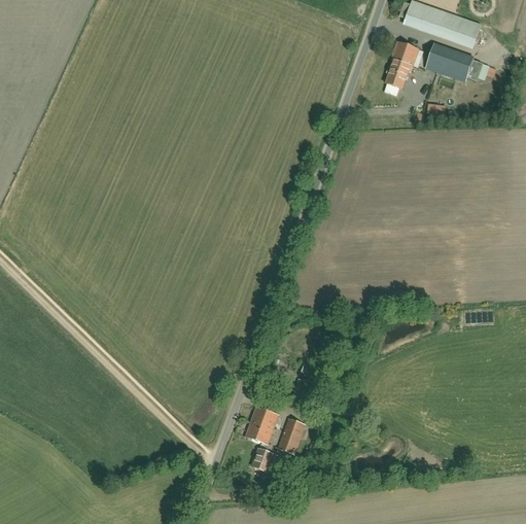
[(405,18),(475,42),(481,24),(411,0),(405,18)]
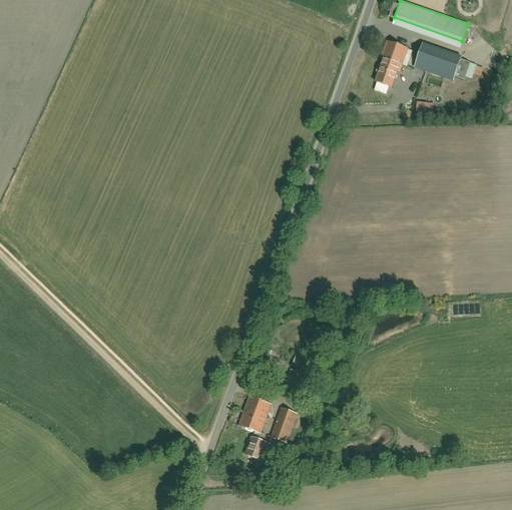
[(381,55),(383,56),(381,62),(378,62),(376,68),(378,71),(375,79),(376,80),(373,88),(385,92),(388,84),(391,85),(397,66),(400,67),(407,46),(387,38),(381,55)]
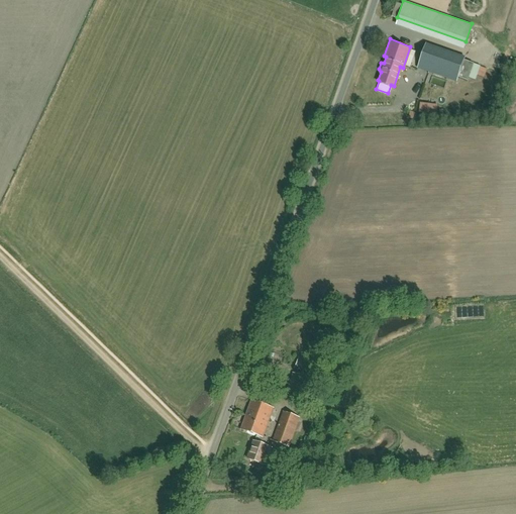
[(480,65),(462,59),(463,55),(425,41),(417,65),(455,79),(456,76),(467,79),(468,76),(475,78),(480,65)]
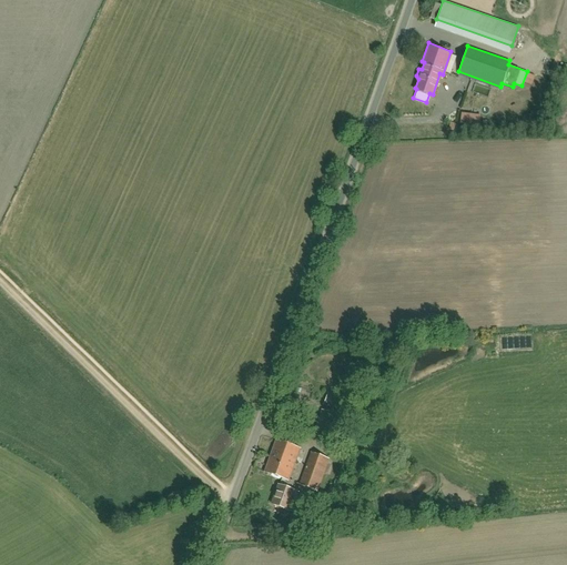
[(456,110),(456,120),(476,121),(477,111),(456,110)]
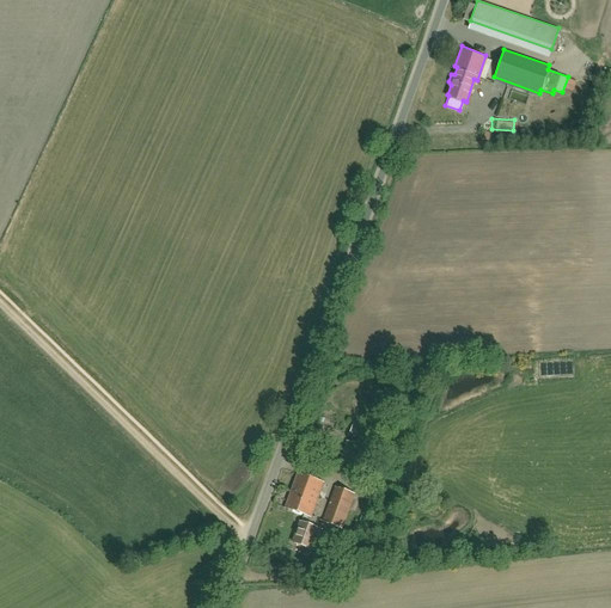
[(348,433),(374,442),(379,428),(353,418),(348,433)]
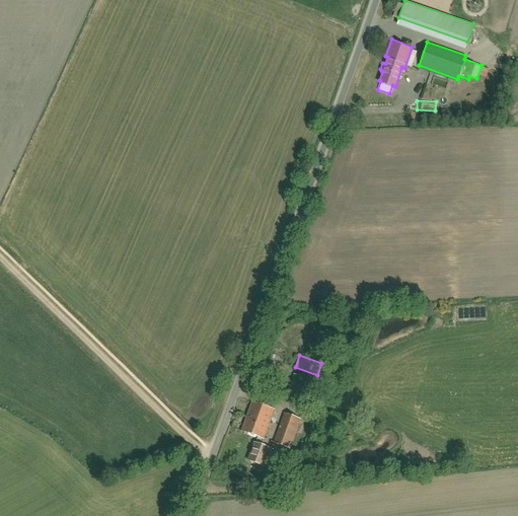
[(237,404),(246,408),(249,399),(240,396),(237,404)]
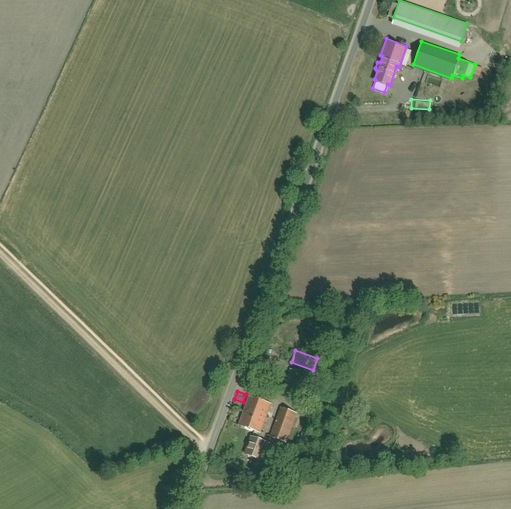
[(259,430),(260,429),(270,401),(248,394),(238,422),(254,428),(259,430)]
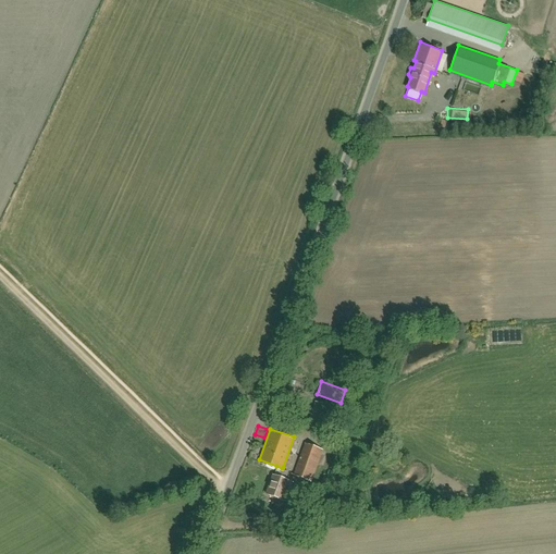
[(305,441),(293,472),(310,479),(322,447),(305,441)]
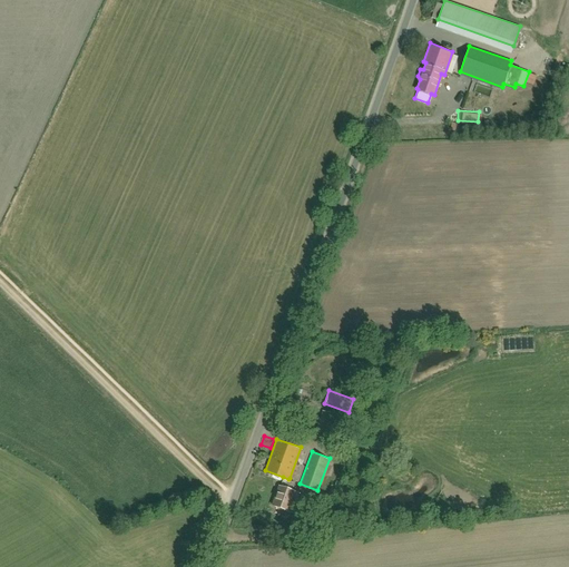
[(283,477),(280,485),(280,484),(272,502),(288,509),(292,500),(295,501),(298,491),(291,488),(294,480),(290,478),(288,479),(283,477)]
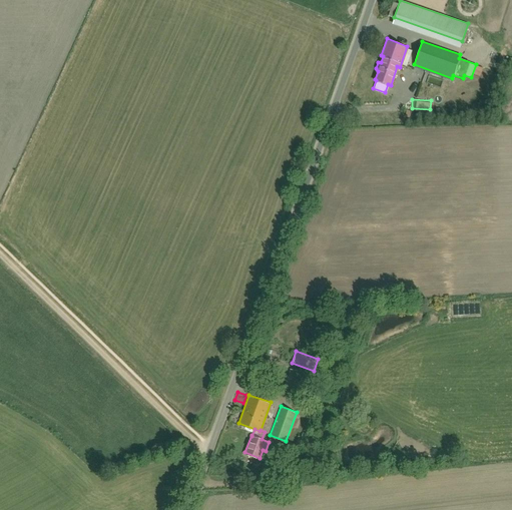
[(287,472),(285,478),(292,481),(295,474),(287,472)]
